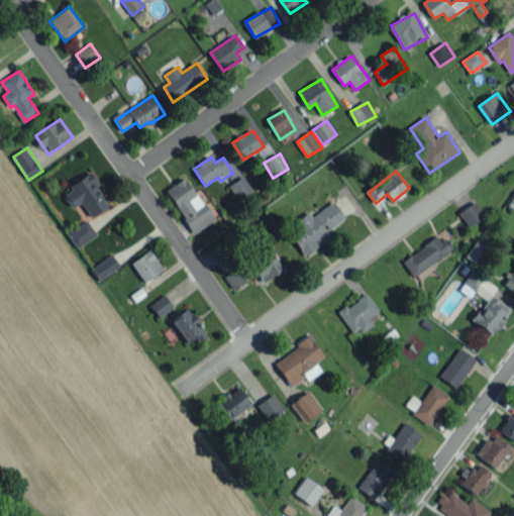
[(63,192),(73,209),(83,202),(92,217),(111,206),(92,175),(63,192)]
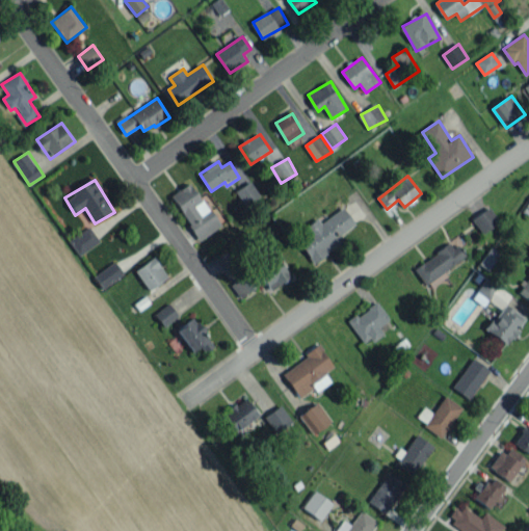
[(221,228),(192,182),(172,196),(201,241),(221,228)]
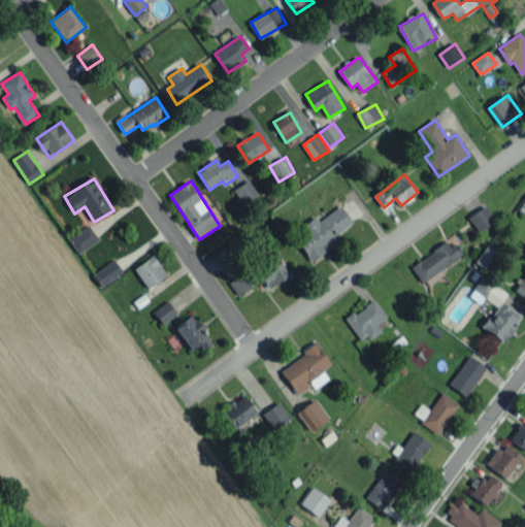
[(244,205),(260,195),(250,180),(235,190),(244,205)]
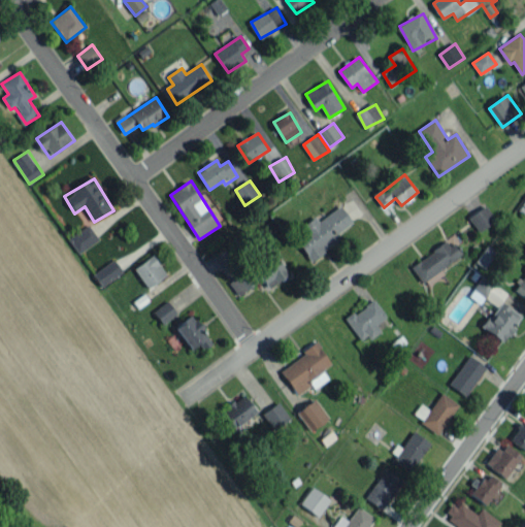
[(480,232),(497,221),(487,205),(470,218),(480,232)]
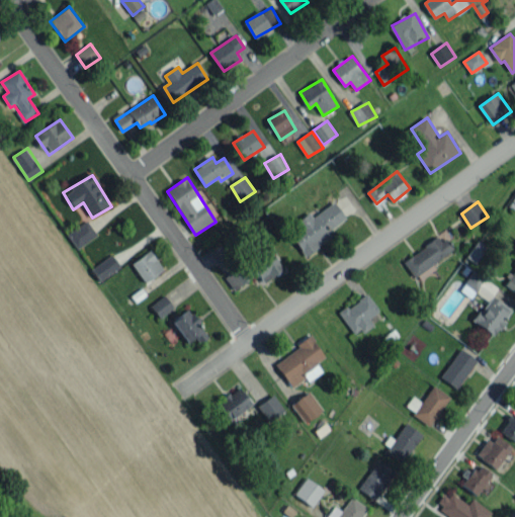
[(347,220),(336,202),(314,218),(311,213),(296,223),(302,230),(292,236),(307,256),(335,236),(331,231),(347,220)]
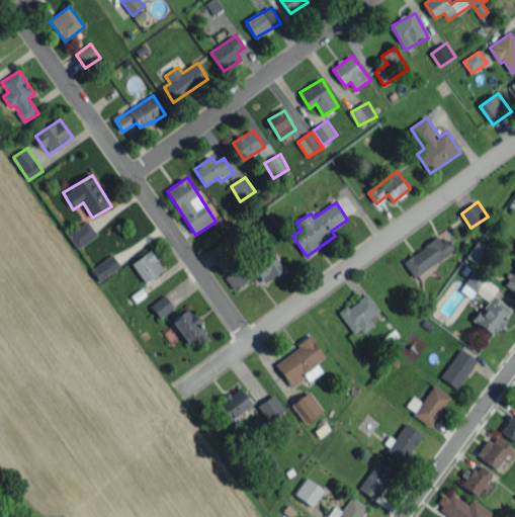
[(405,262),(416,278),(453,251),(442,235),(405,262)]
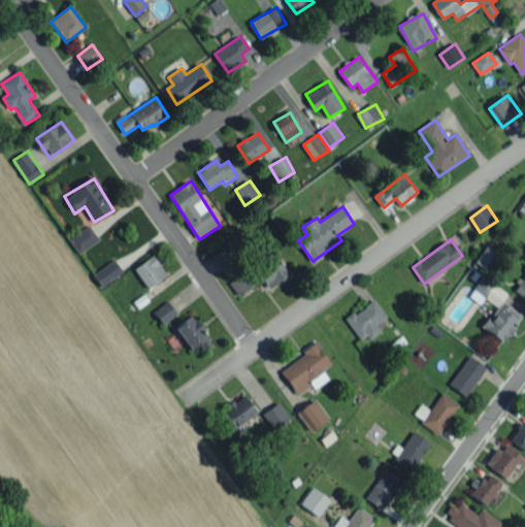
[(271,289),(290,274),(274,254),(233,286),(241,296),(263,280),(271,289)]
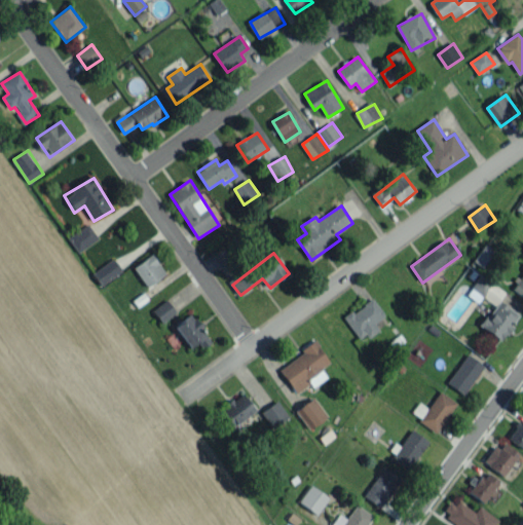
[(167,274),(153,255),(136,268),(149,288),(167,274)]
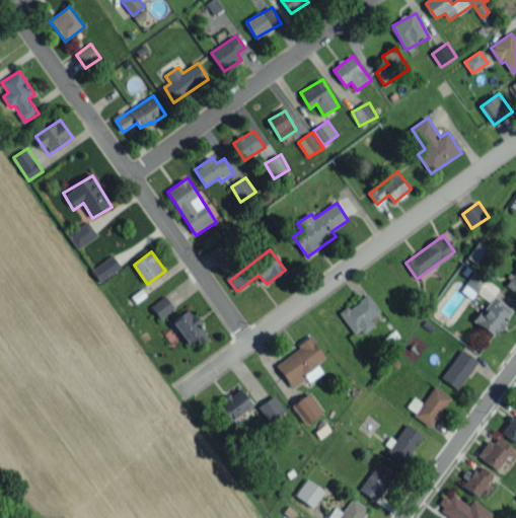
[(93,271),(102,283),(122,267),(113,255),(93,271)]
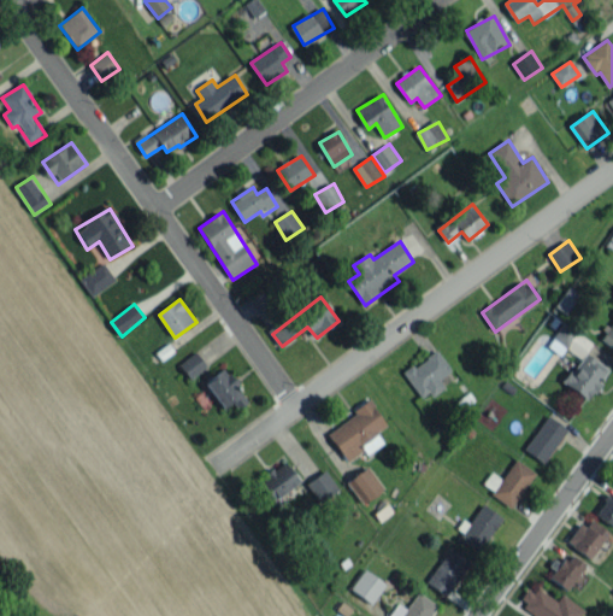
[(581,332),(565,323),(555,340),(570,348),(581,332)]
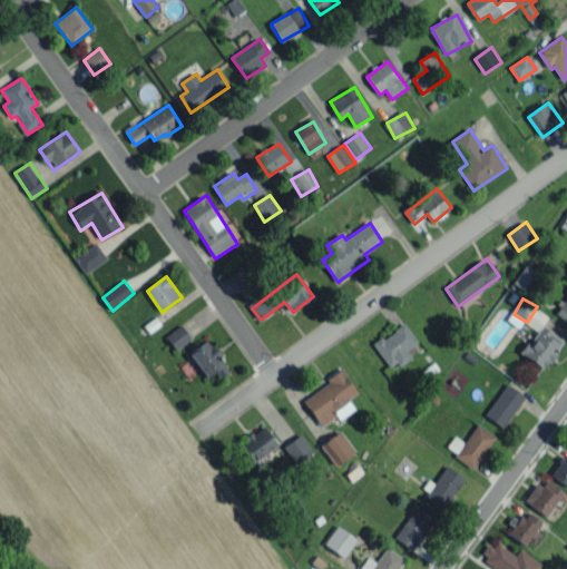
[(566,300),(557,313),(566,321),(566,300)]
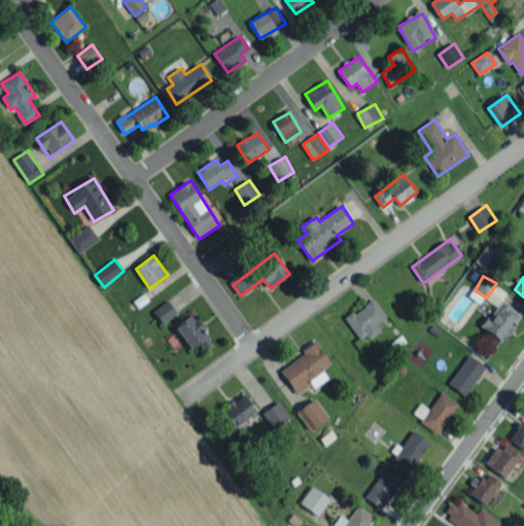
[(347,318),(362,343),(381,330),(377,324),(387,317),(376,300),(347,318)]
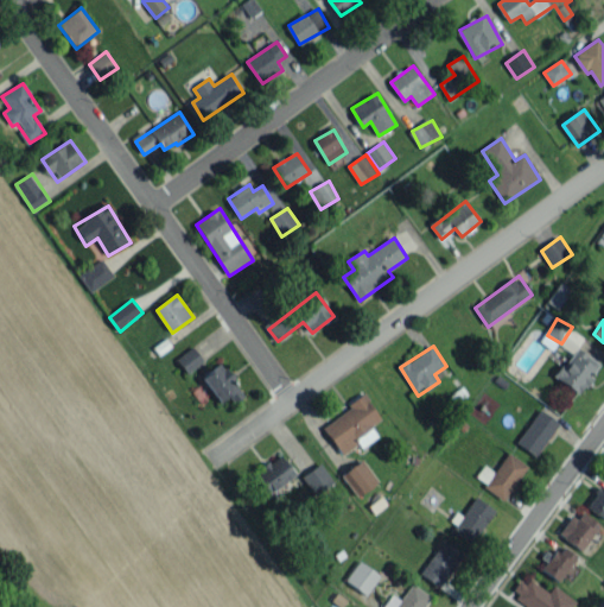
[(178,360),(188,374),(205,362),(195,347),(178,360)]
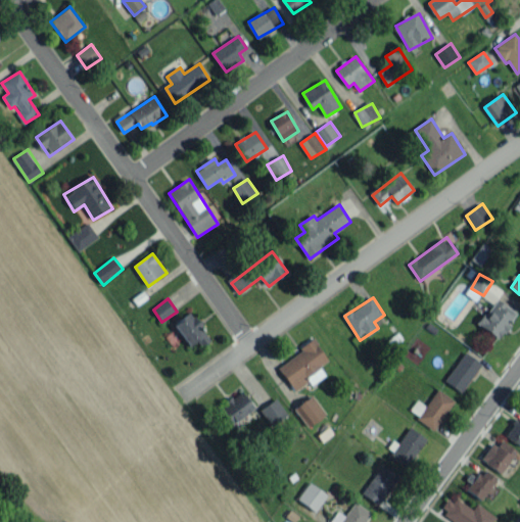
[(501,339),(519,314),(498,298),(479,325),(501,339)]
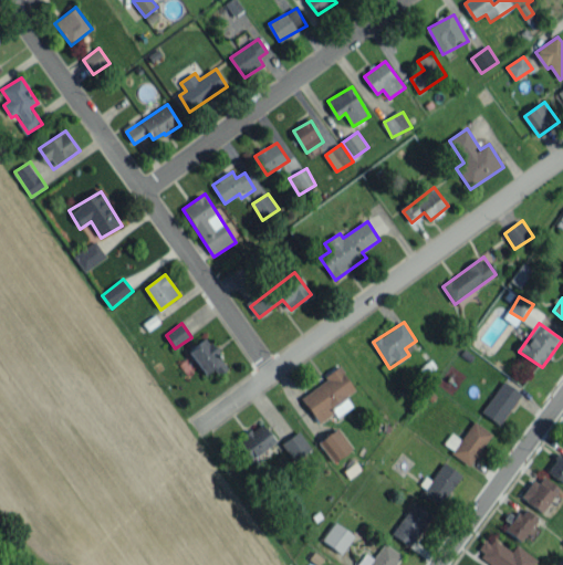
[(220,375),(229,368),(207,338),(189,352),(206,375),(216,368),(220,375)]
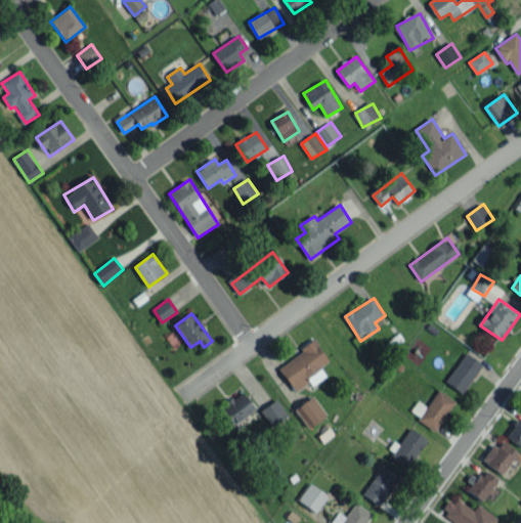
[(331,361),(315,341),(279,368),(297,392),(310,383),(313,387),(328,377),(321,368),(331,361)]
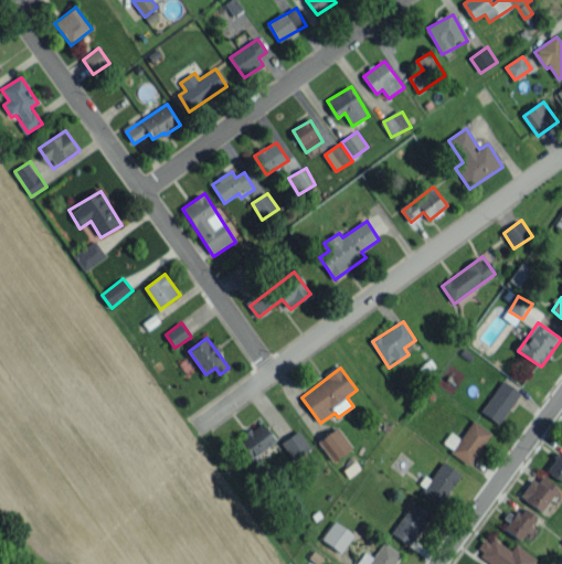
[(500,425),(522,393),(505,381),(483,412),(500,425)]
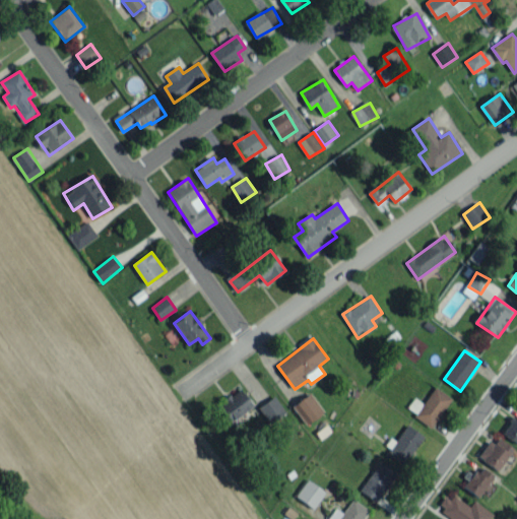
[(417,418),(435,429),(453,397),(435,387),(417,418)]
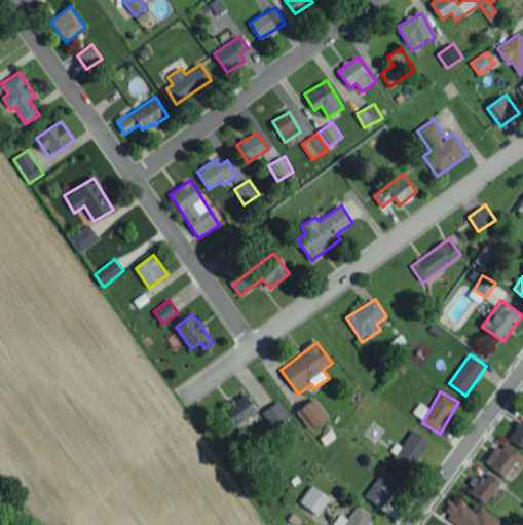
[(222,410),(234,427),(257,411),(245,394),(222,410)]
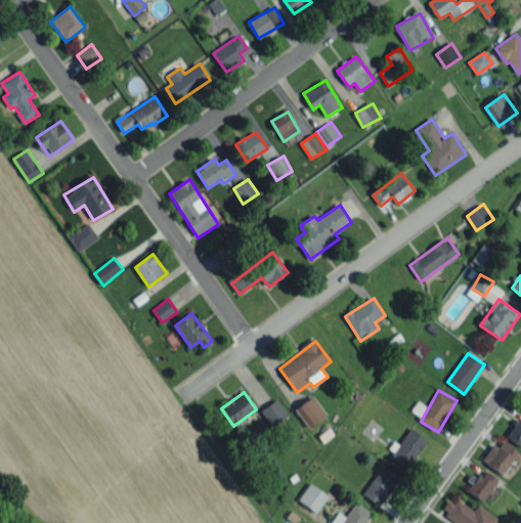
[(296,408),(309,428),(328,416),(314,396),(296,408)]
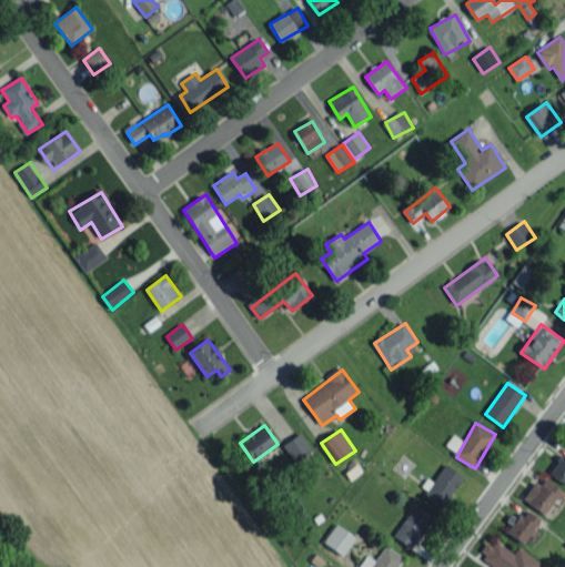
[(284,446),(296,463),(313,451),(301,433),(284,446)]
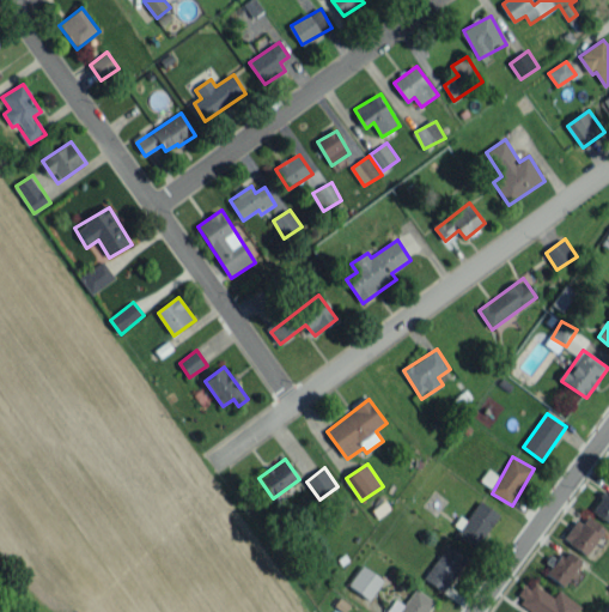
[(608,492),(595,513),(608,521),(608,492)]
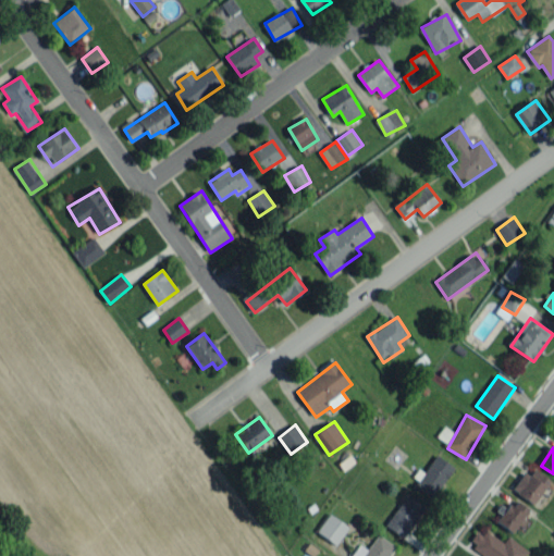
[(433,498),(456,468),(439,456),(417,486),(433,498)]
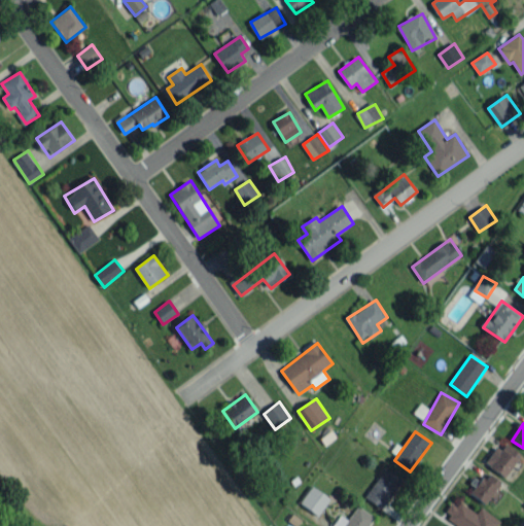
[(522,455),(503,442),(488,464),(507,478),(522,455)]
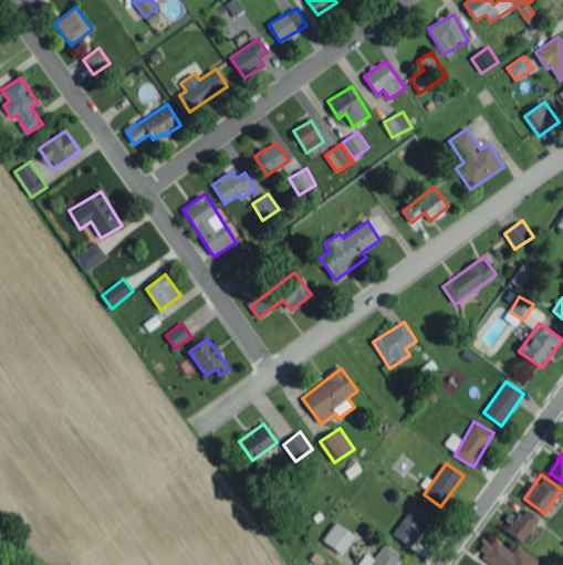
[(412,547),(434,516),(415,503),(393,534),(412,547)]
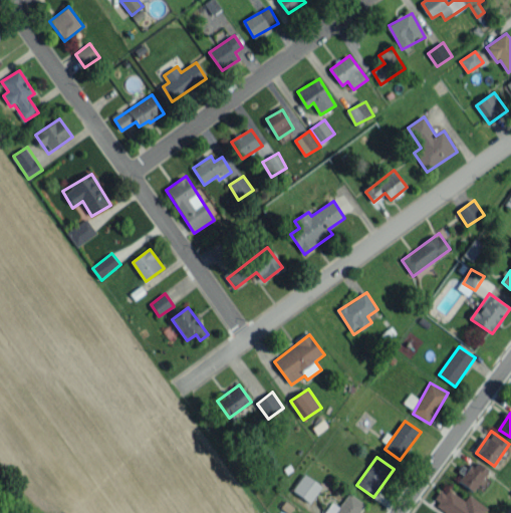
[(310,503),(322,487),(305,474),(293,490),(310,503)]
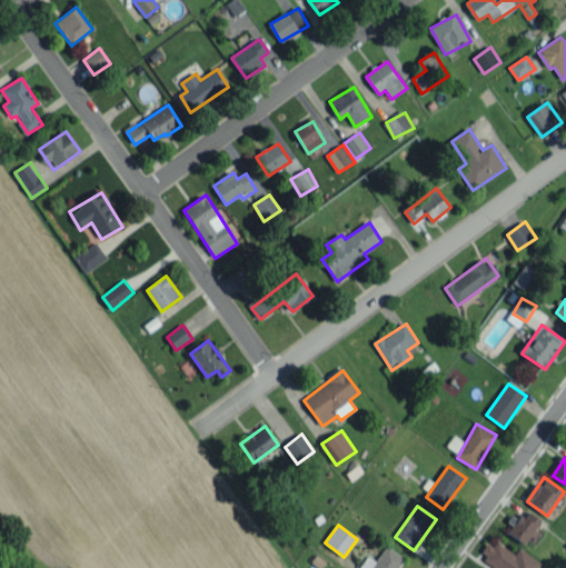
[(520,548),(517,554),(499,541),(495,548),(492,545),(482,559),(494,567),(538,567),(542,562),(520,548)]
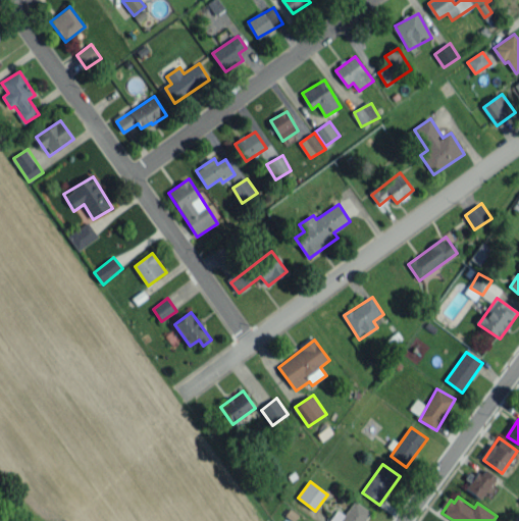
[(366,520),(372,513),(353,500),(340,520),(335,520),(333,519),(332,520),(366,520)]
